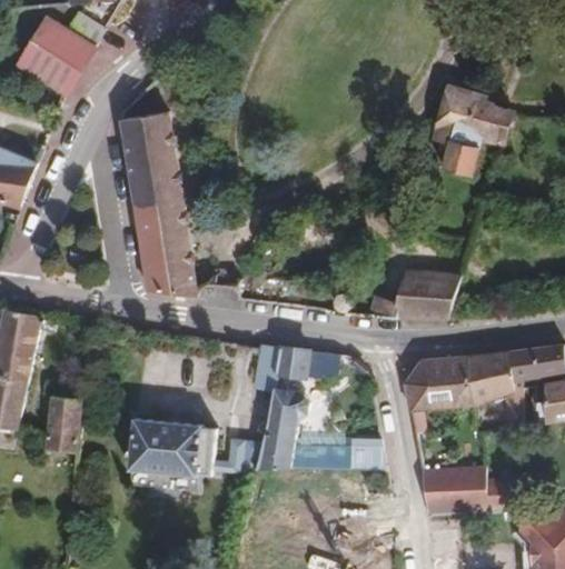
[(109,22),(124,0),(118,0),(91,3),(91,10),(97,10),(98,23),(109,22)]
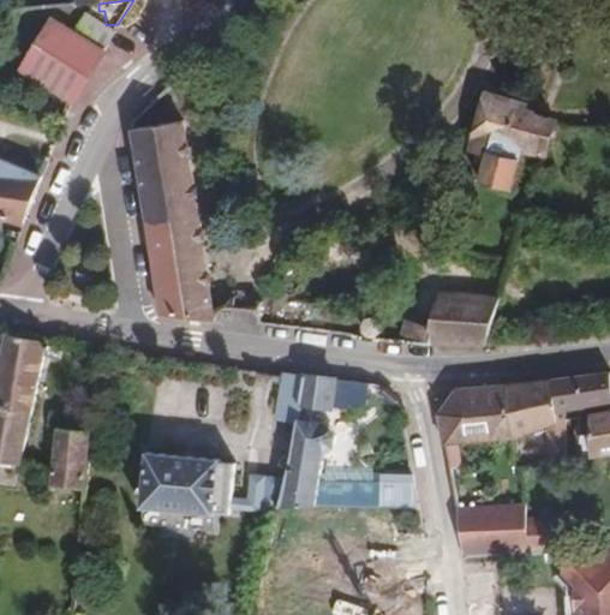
[(69,103),(112,34),(83,15),(70,34),(51,21),(18,72),(69,103)]
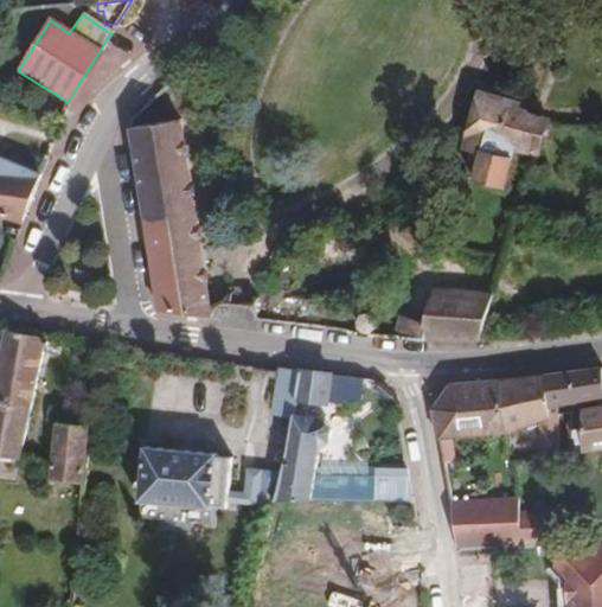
[(465,148),(481,96),(473,93),(456,146),(465,148)]
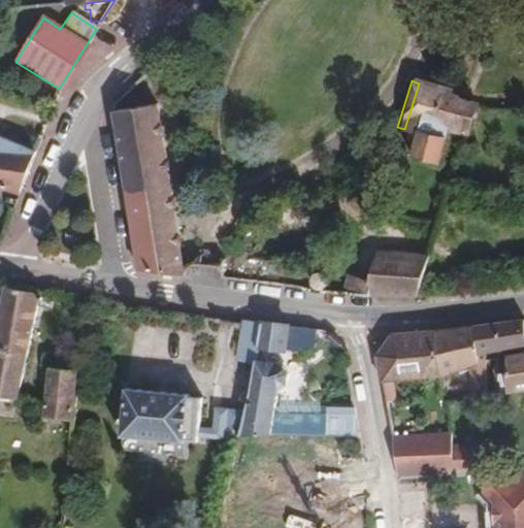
[(461,137),(470,104),(446,96),(447,91),(419,84),(404,129),(412,131),(403,157),(429,165),(439,131),(461,137)]
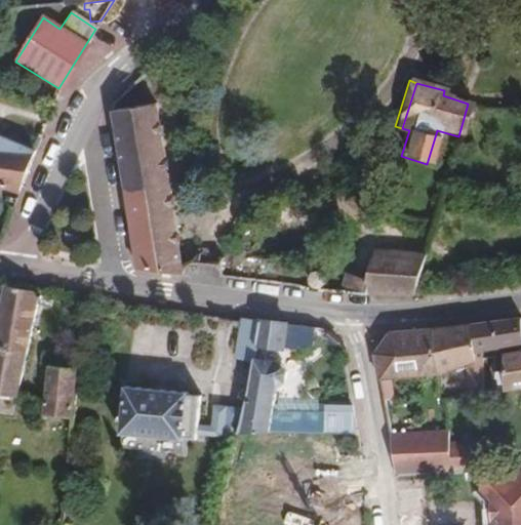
[(108,105),(133,268),(177,274),(149,105),(108,105)]
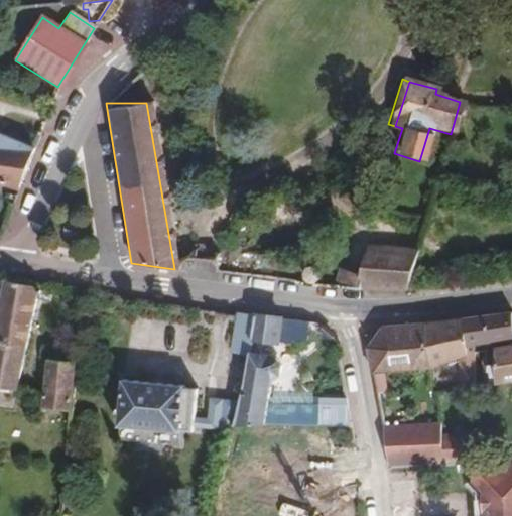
[(0,182),(16,188),(32,148),(0,136),(0,182)]
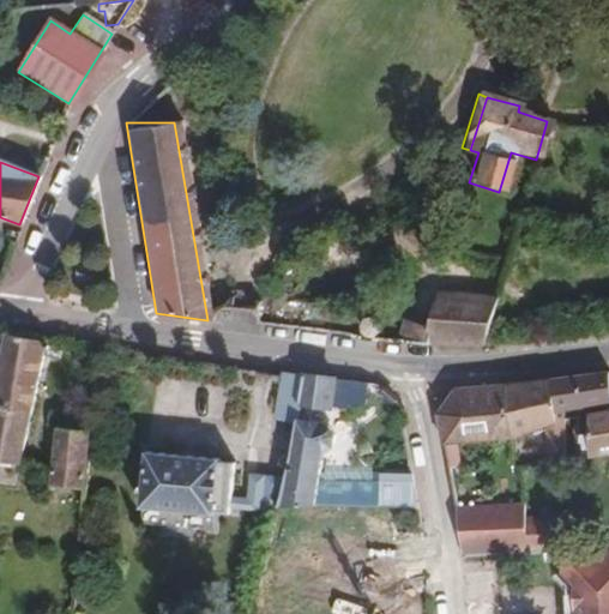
[(403,318),(397,341),(436,343),(481,344),(495,296),(436,286),(428,323),(403,318)]
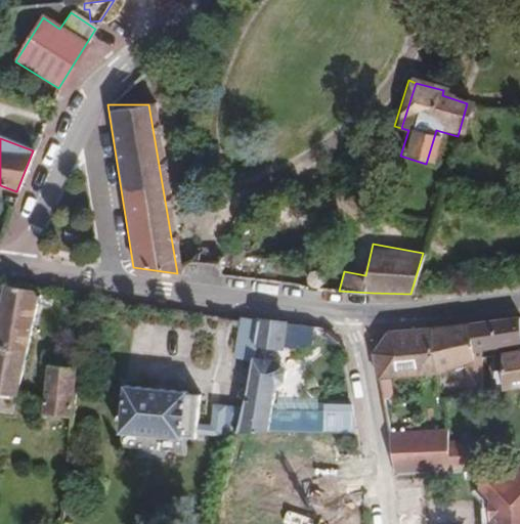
[(320,280),(321,277),(320,274),(318,271),(316,269),(312,269),(309,269),(307,271),(305,274),(304,277),(305,280),(307,284),(309,286),(312,286),(316,286),(318,284),(320,280)]
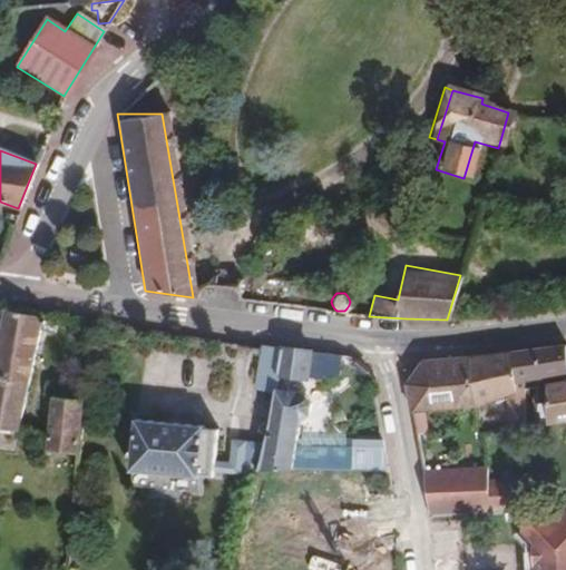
[(39,316),(2,310),(0,321),(0,429),(16,432),(35,332),(48,334),(51,315),(46,315),(39,316)]
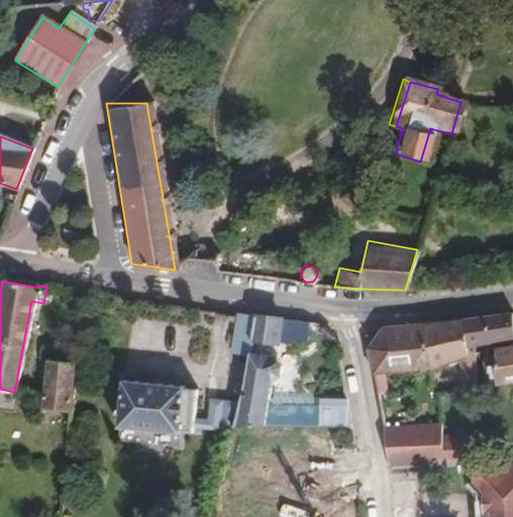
[(512,334),(512,331),(511,313),(491,315),(462,318),(465,356),(468,355),(467,345),(512,334)]
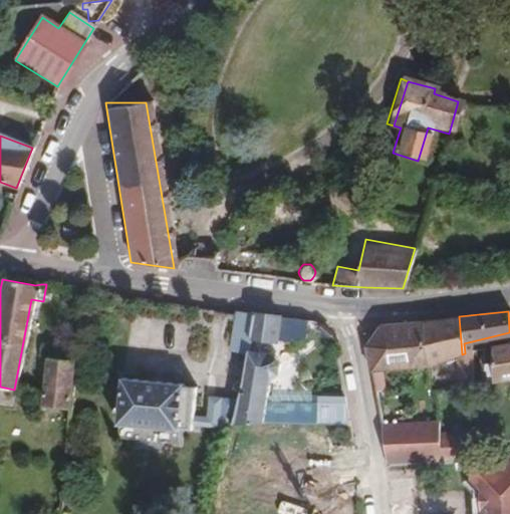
[(236,312),(236,315),(228,349),(248,352),(251,336),(255,314),(236,312)]
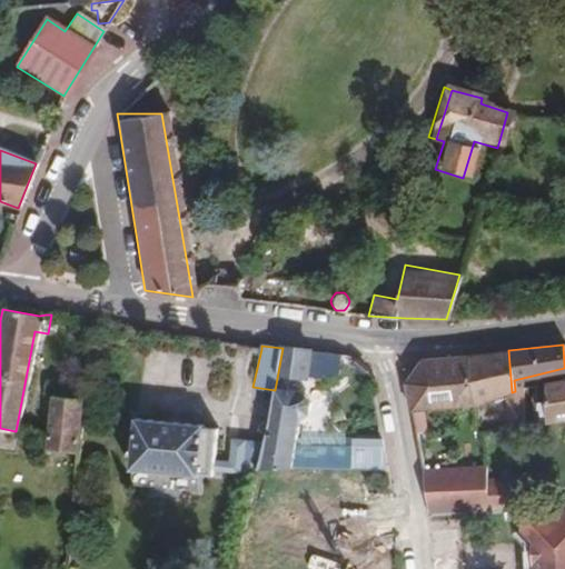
[(311,351),(283,348),(278,372),(308,376),(308,372),(313,372),(314,368),(307,367),(311,351)]
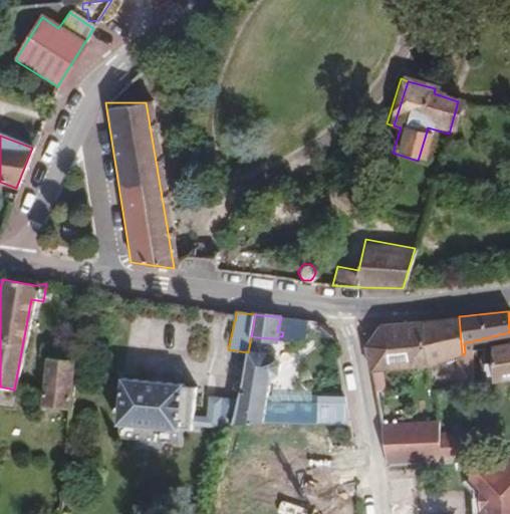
[(462,354),(459,316),(438,319),(422,321),(426,366),(453,357),(462,354)]
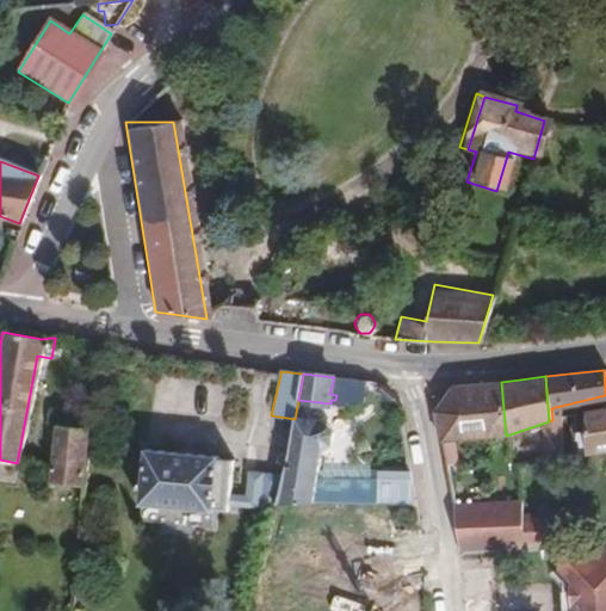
[(506,436),(501,382),(469,386),(450,388),(432,412),(437,439),(437,440),(506,436)]
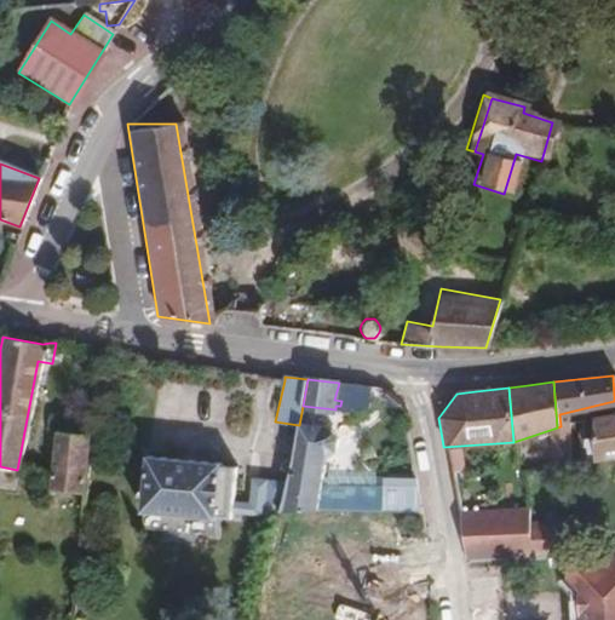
[(614,455),(614,413),(582,420),(584,429),(576,430),(579,463),(614,455)]
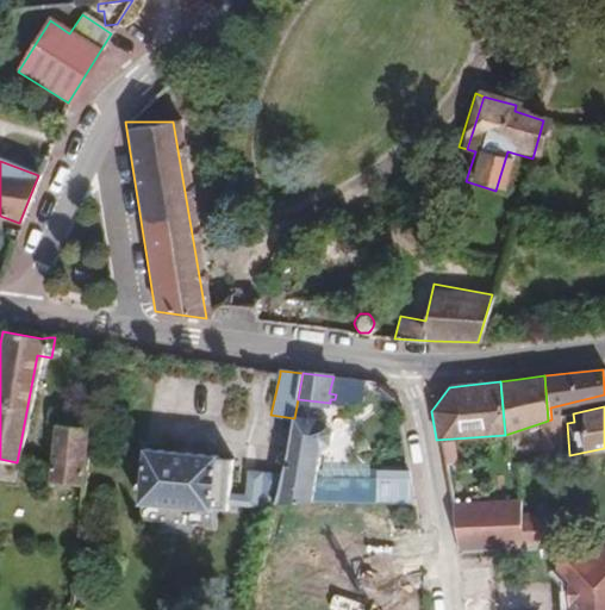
[(320,422),(294,418),(289,449),(285,468),(274,504),(311,504),(320,452),(329,444),(329,433),(320,422)]
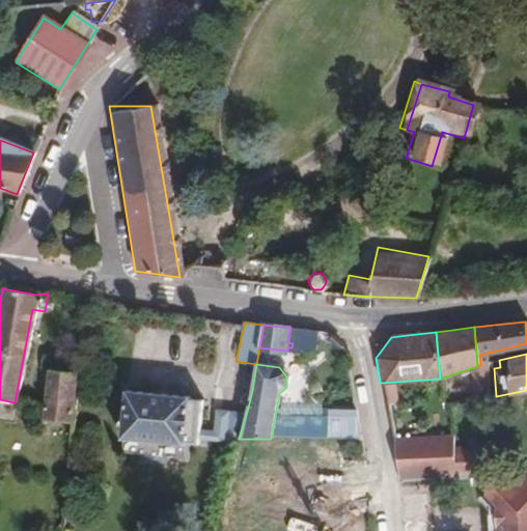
[(67,423),(72,372),(46,370),(42,420),(67,423)]
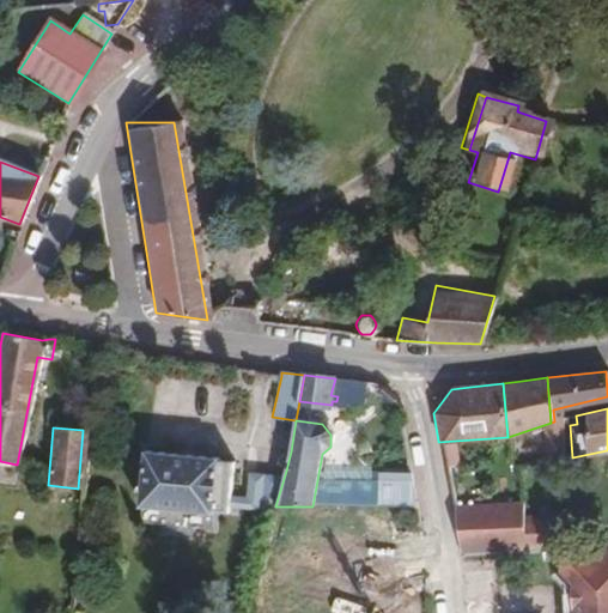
[(219,461),(147,454),(139,526),(212,534),(213,514),(228,516),(233,465),(218,463),(219,461)]
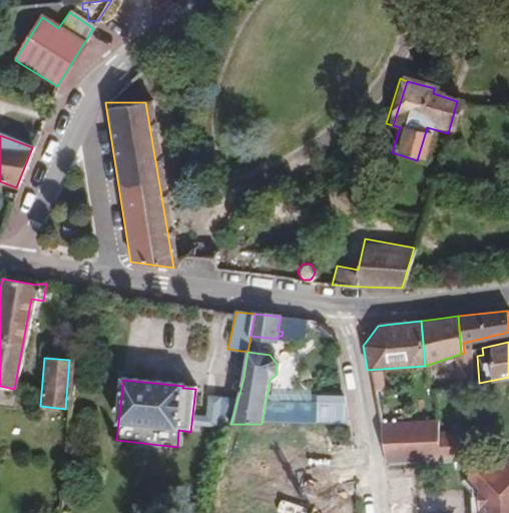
[(316,402),(316,424),(346,423),(342,403),(316,402)]
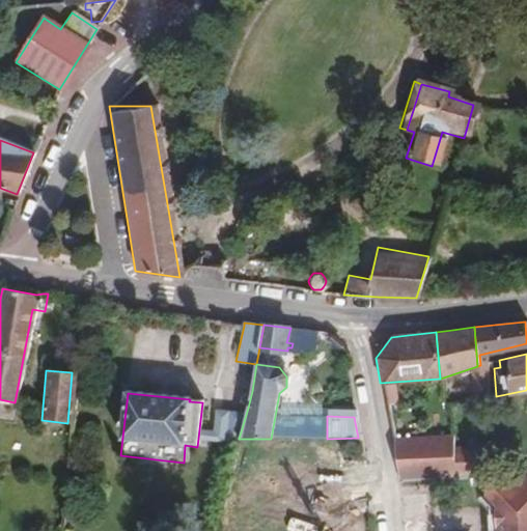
[(444,435),(389,438),(393,455),(446,453),(444,435)]
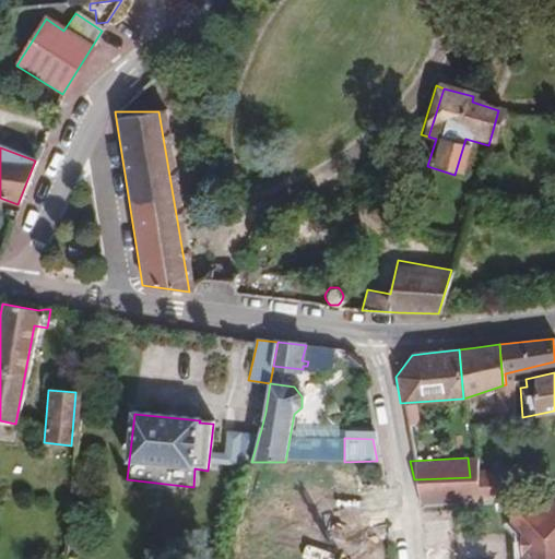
[(470,477),(414,479),(417,504),(422,504),(472,503),(470,479),(470,477)]
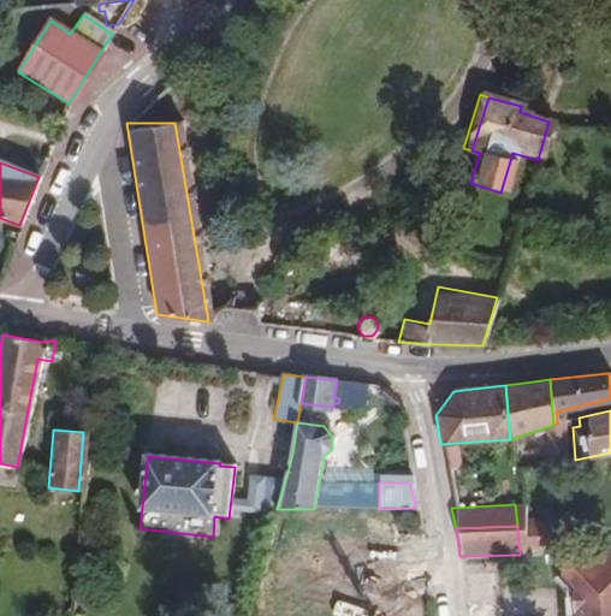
[(517,528),(520,555),(549,554),(546,528),(525,528),(517,528)]
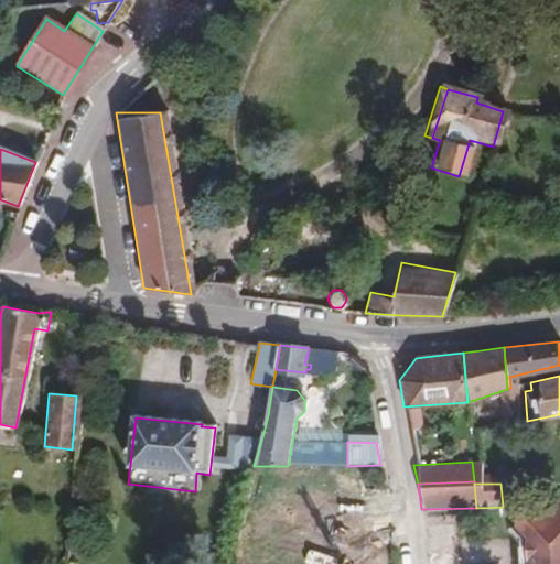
[(559,563),(559,503),(512,506),(513,527),(524,538),(528,538),(534,542),(541,542),(541,552),(536,553),(529,560),(525,560),(525,563),(559,563)]
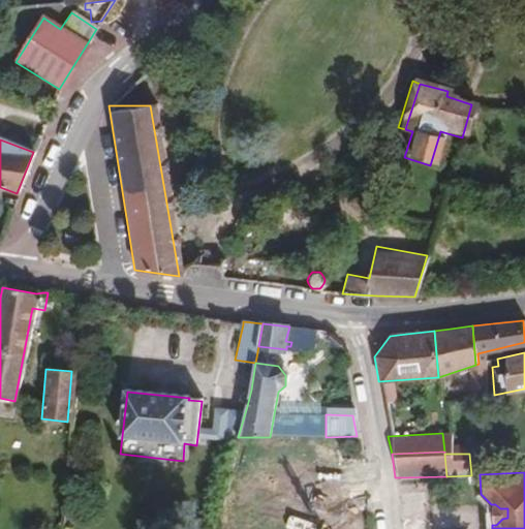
[(495,504),(491,504),(492,525),(496,525),(502,519),(507,518),(507,508),(500,508),(495,504)]
